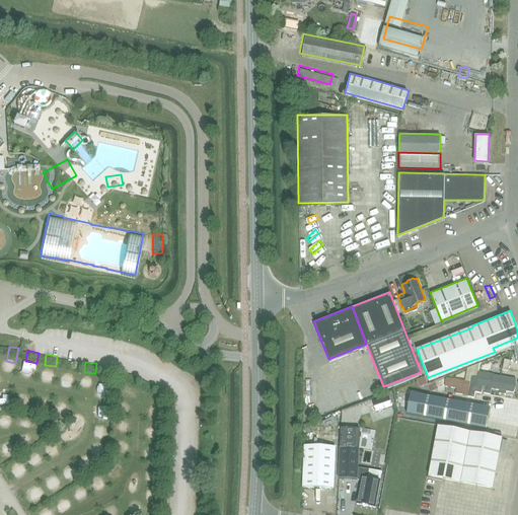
[(493,371),(488,370),(477,368),(476,373),(470,372),(469,378),(446,374),(444,383),(455,385),(454,390),(466,392),(466,393),(473,394),(474,388),(481,389),(482,383),(485,384),(484,390),(490,391),(491,386),(499,387),(499,390),(505,391),(505,388),(513,389),(515,376),(493,372),(493,371)]
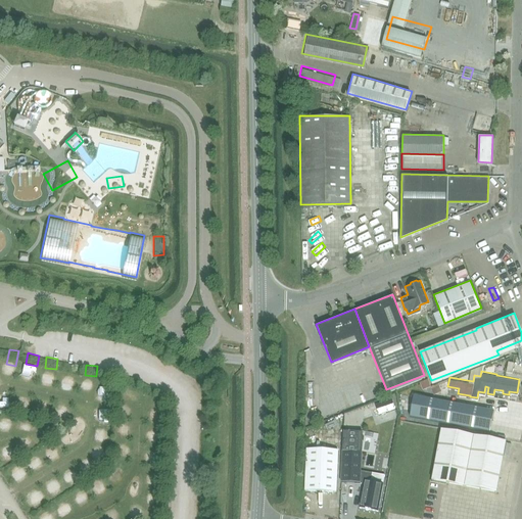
[(107,375),(98,380),(104,390),(113,385),(107,375)]
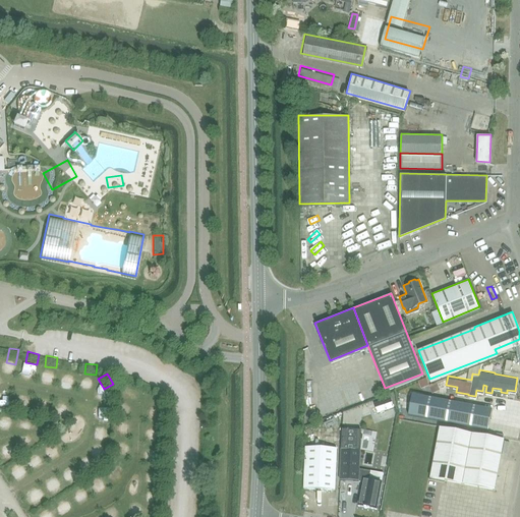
[(439,388),(436,380),(428,383),(431,391),(439,388)]
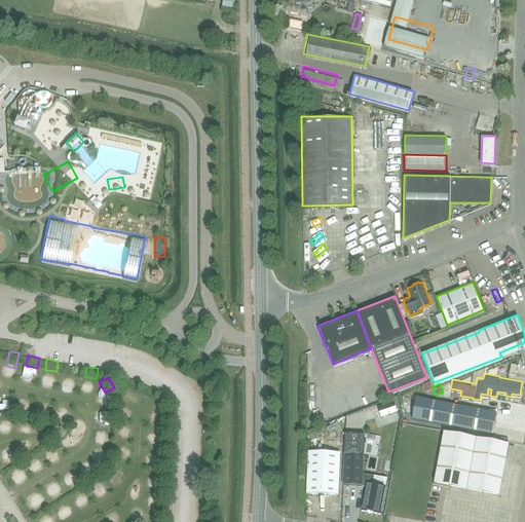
[(415,396),(411,416),(492,432),(496,411),(415,396)]
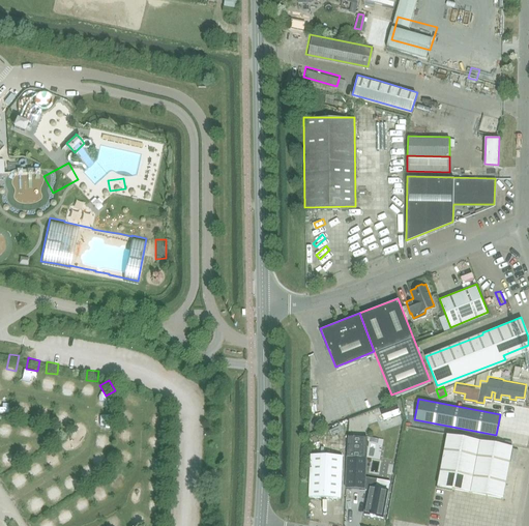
[(397,402),(380,408),(383,418),(400,412),(397,402)]
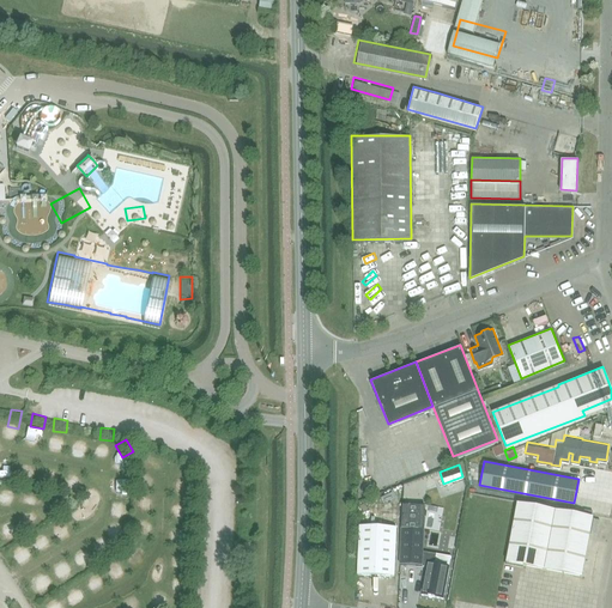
[(120,482),(132,482),(133,466),(120,466),(120,482)]
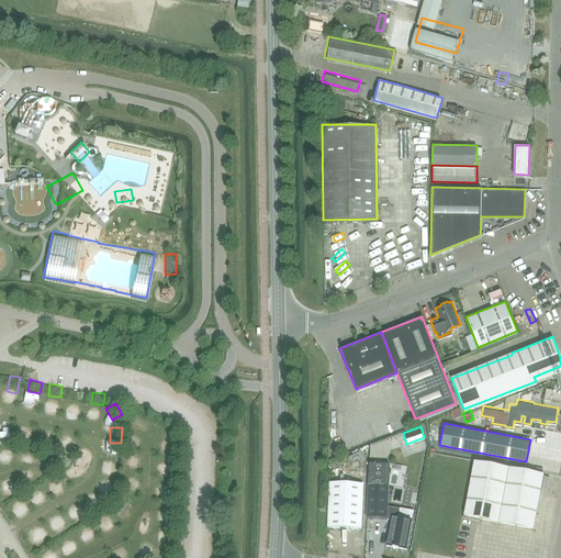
[(374,446),(391,446),(392,430),(374,430),(374,446)]
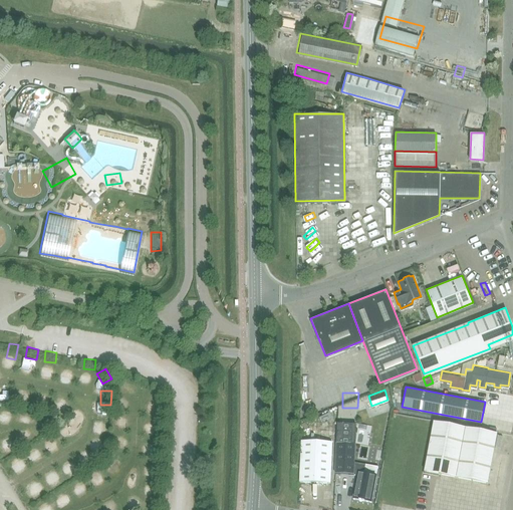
[(308,401),(309,406),(321,403),(319,398),(308,401)]
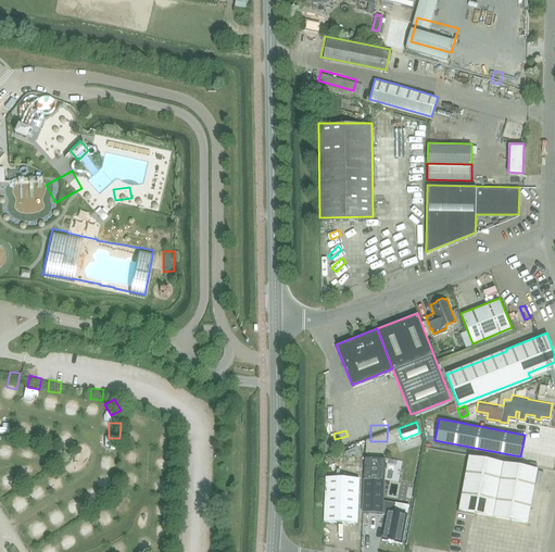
[(4,442),(15,443),(15,433),(4,433),(4,442)]
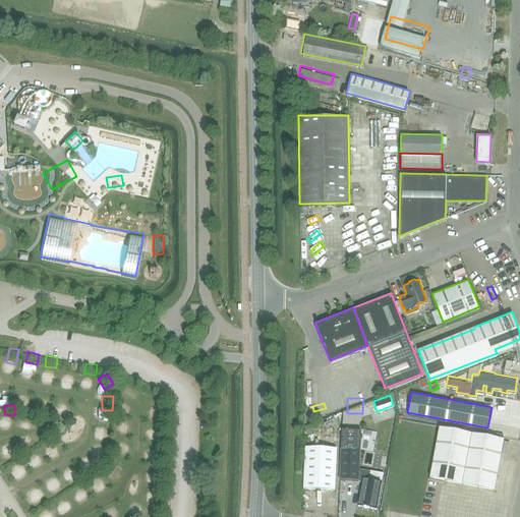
[(97,417),(97,429),(112,429),(113,417),(97,417)]
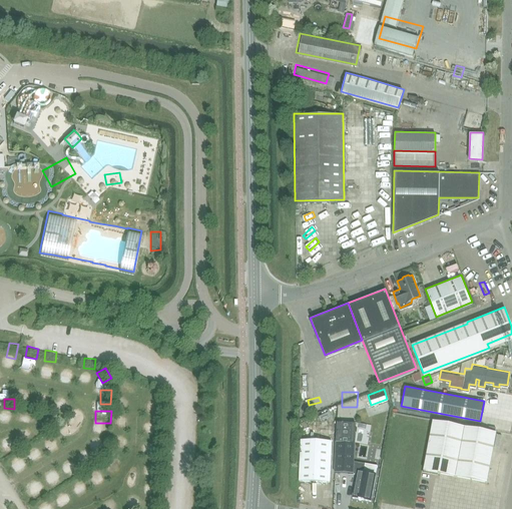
[(486,480),(495,431),(432,419),(423,468),(437,471),(486,480)]
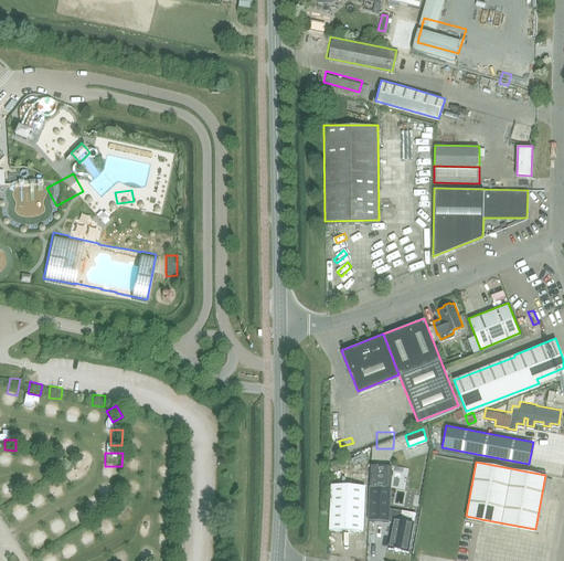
[(371,463),(370,485),(385,486),(389,486),(390,463),(371,463)]
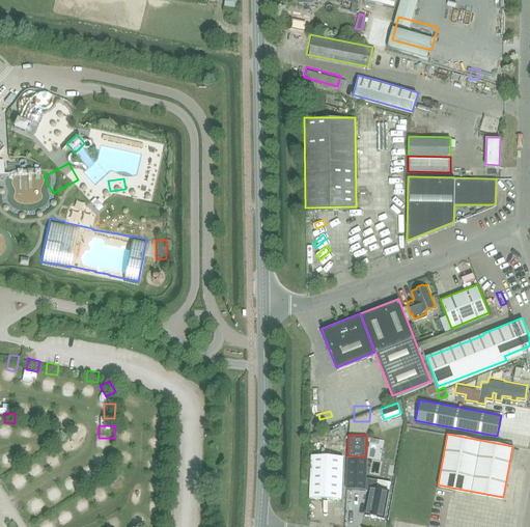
[(46,445),(51,454),(61,449),(56,440),(46,445)]
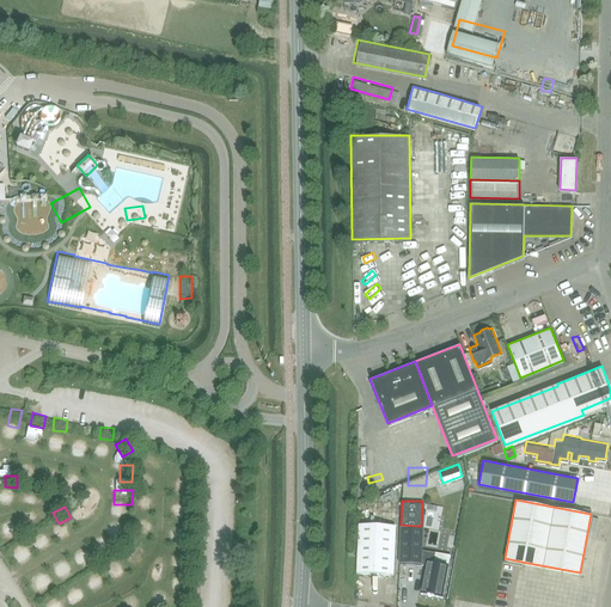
[(116,522),(128,527),(133,515),(121,510),(116,522)]
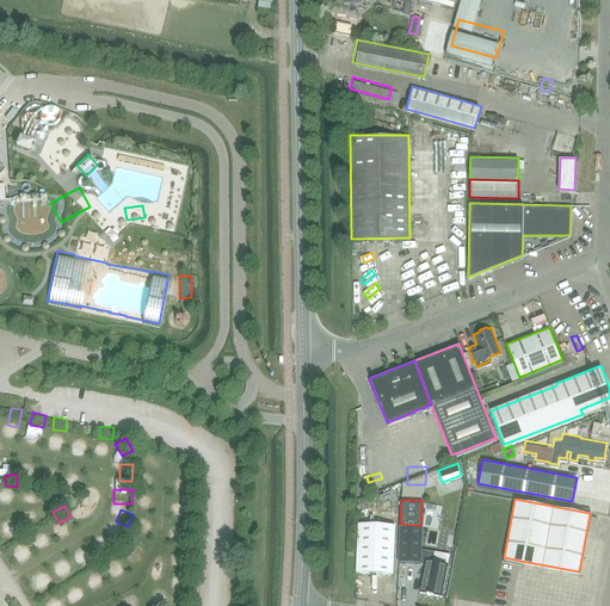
[(18,512),(10,524),(16,529),(24,518),(18,512)]
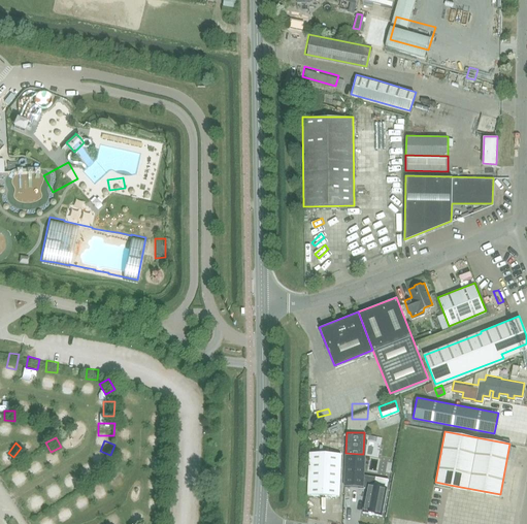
[(30,453),(35,460),(43,455),(38,447),(30,453)]
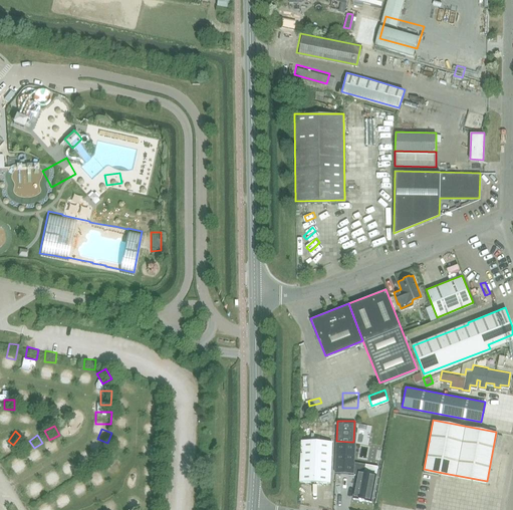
[(329,481),(331,440),(301,439),(299,480),(329,481)]
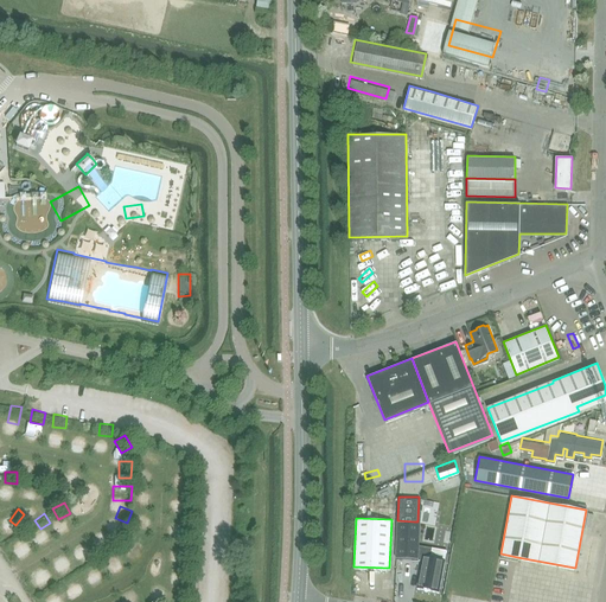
[(397,520),(395,556),(416,557),(421,558),(416,586),(423,587),(423,588),(426,588),(426,587),(438,589),(444,558),(428,556),(431,545),(418,544),(419,522),(414,522),(397,520)]
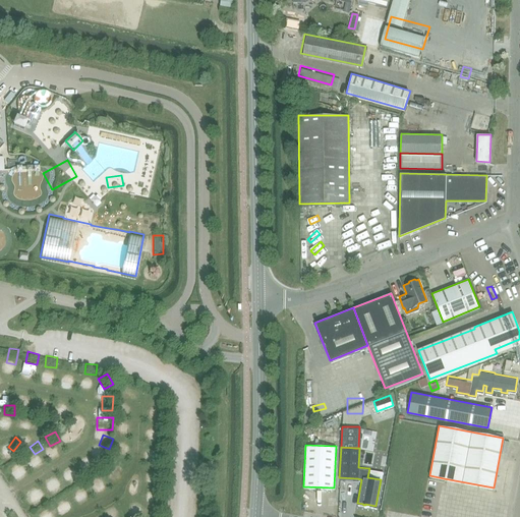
[(88,452),(92,463),(101,460),(97,449),(88,452)]
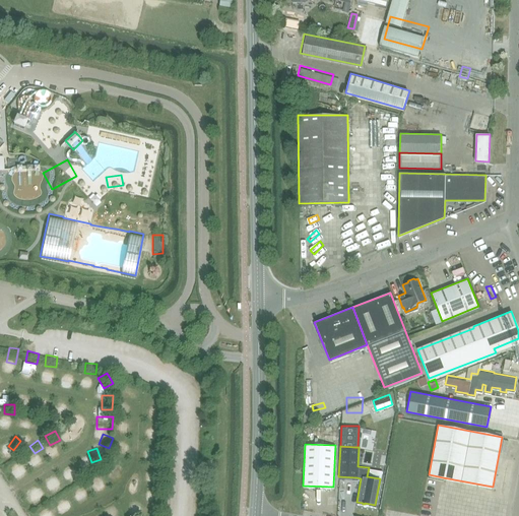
[(22,451),(14,455),(20,469),(28,465),(22,451)]
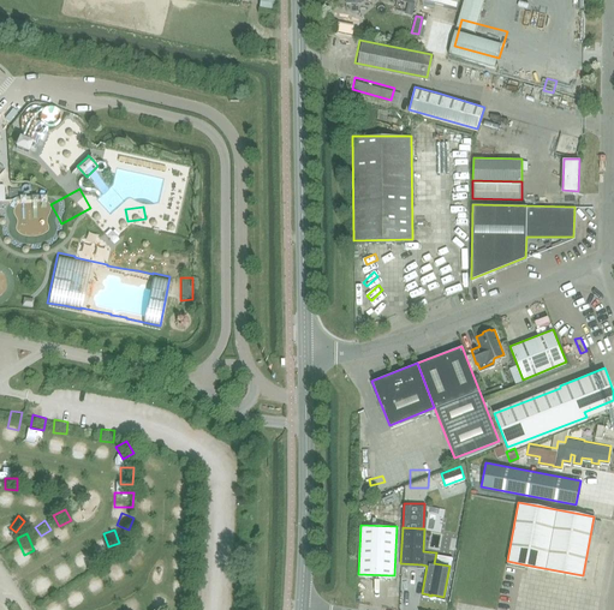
[(77,544),(87,561),(99,554),(89,537),(77,544)]
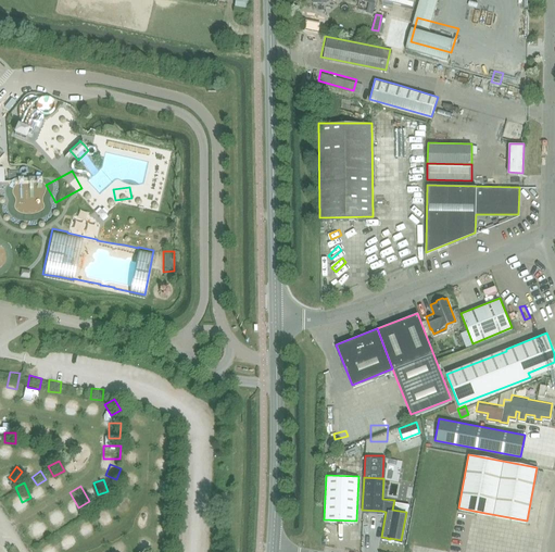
[(100,501),(105,511),(115,506),(110,497),(100,501)]
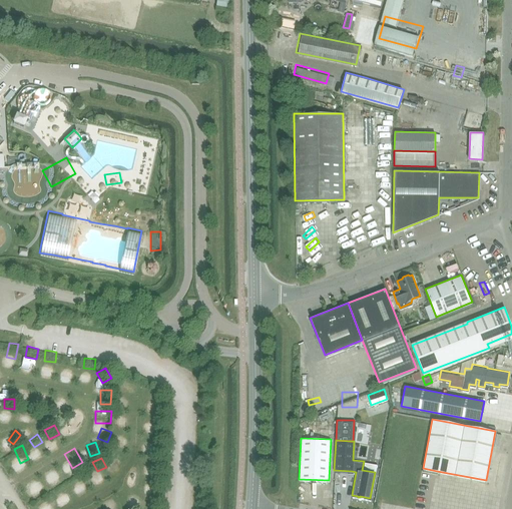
[(59,459),(48,464),(54,476),(64,472),(59,459)]
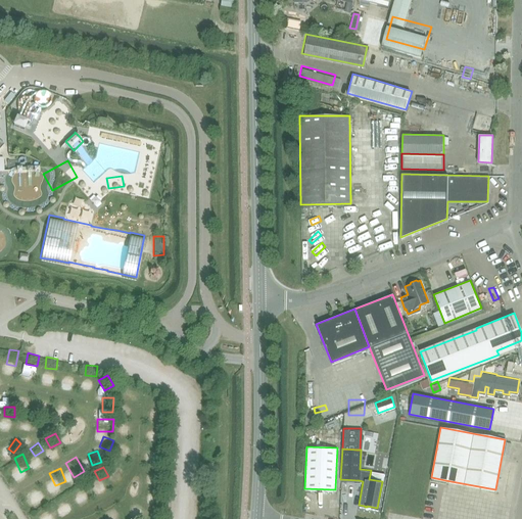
[(88,478),(78,481),(81,492),(92,488),(88,478)]
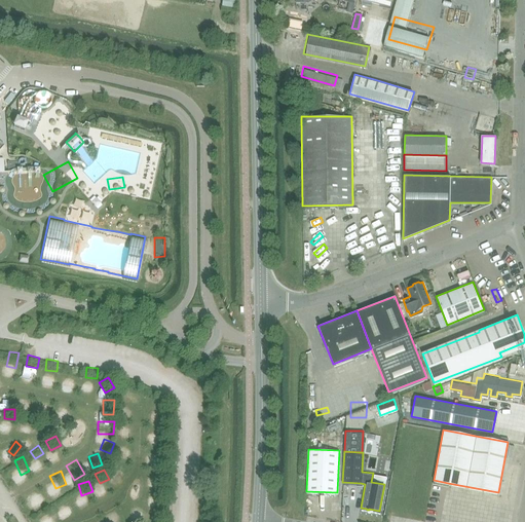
[(39,500),(51,494),(46,484),(34,490),(39,500)]
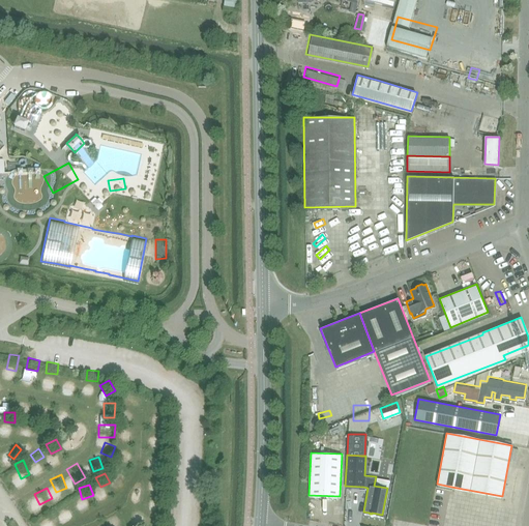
[(155,490),(154,501),(165,501),(166,490),(155,490)]
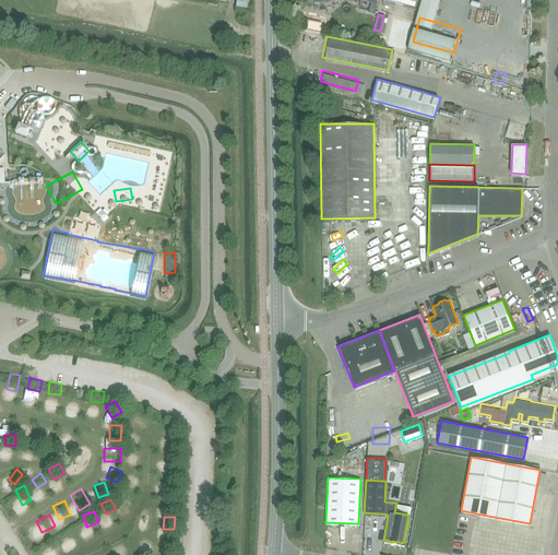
[(76,520),(64,524),(71,541),(83,535),(76,520)]
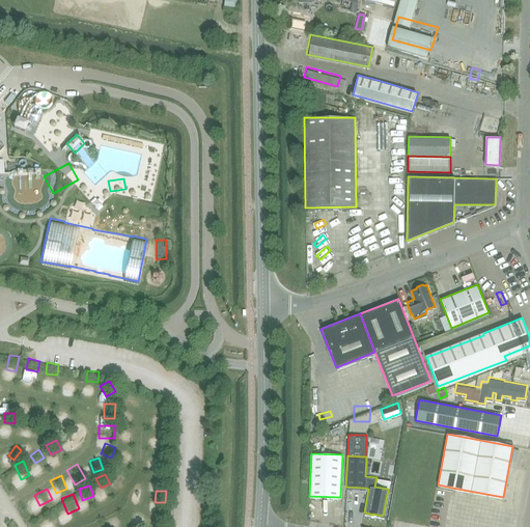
[(56,506),(44,510),(47,521),(59,517),(56,506)]
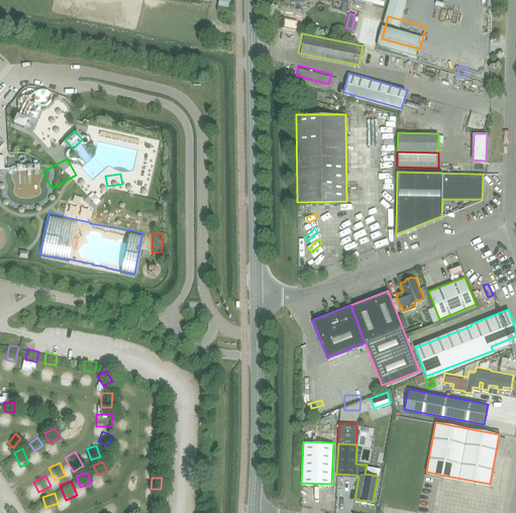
[(119,497),(110,500),(113,508),(122,505),(119,497)]
